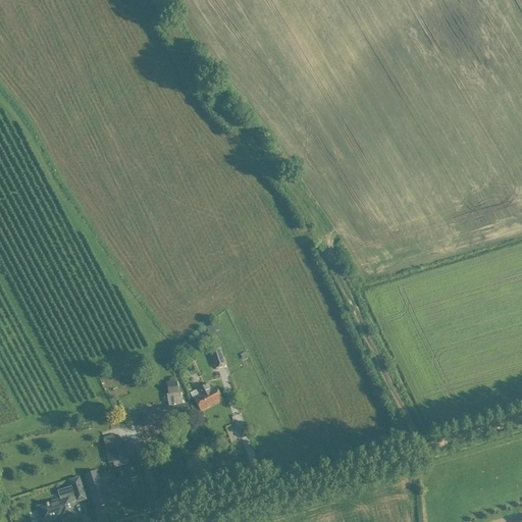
[(220,349),(221,349),(217,336),(212,337),(215,351),(210,352),(215,369),(226,365),(224,359),(223,359),(220,349)]
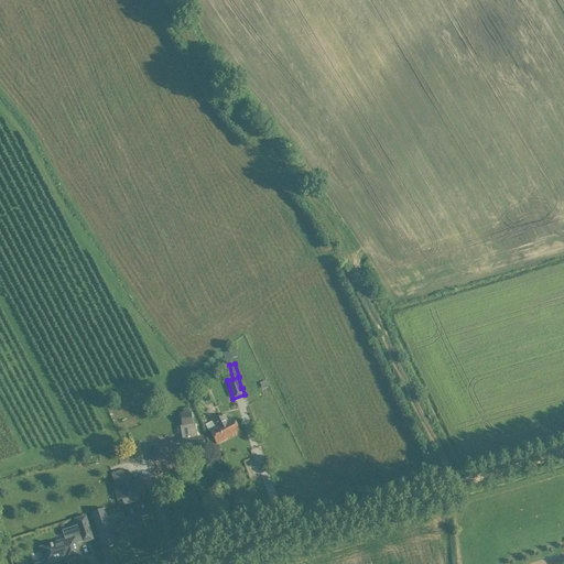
[(183,441),(166,443),(166,444),(169,455),(170,455),(205,448),(203,438),(203,436),(196,437),(194,425),(193,425),(191,413),(190,413),(188,408),(183,409),(184,414),(181,414),(183,426),(181,427),(183,441)]
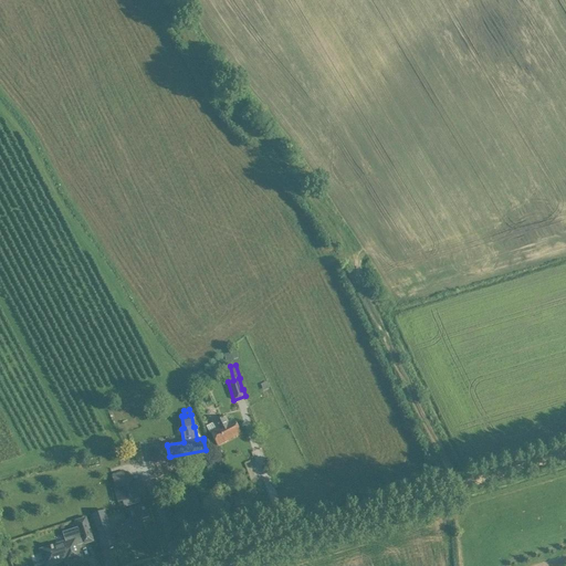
[(210,432),(212,436),(217,446),(241,433),(236,423),(233,420),(228,423),(224,417),(213,422),(217,429),(210,432)]
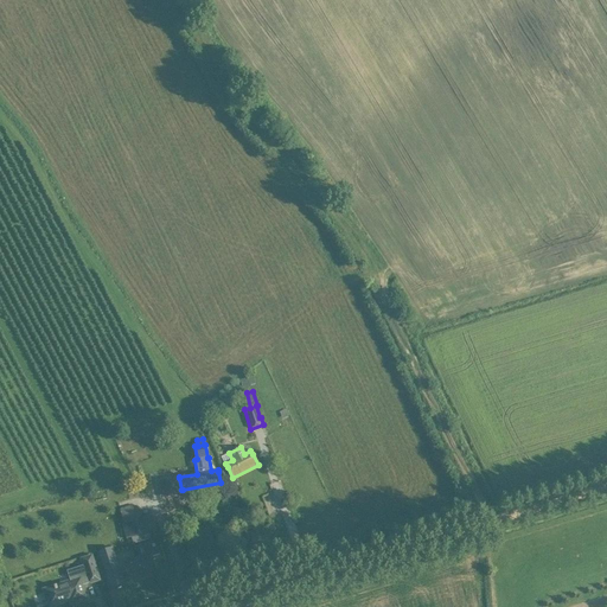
[(179,477),(167,479),(170,497),(184,494),(183,490),(181,490),(179,478),(179,477)]
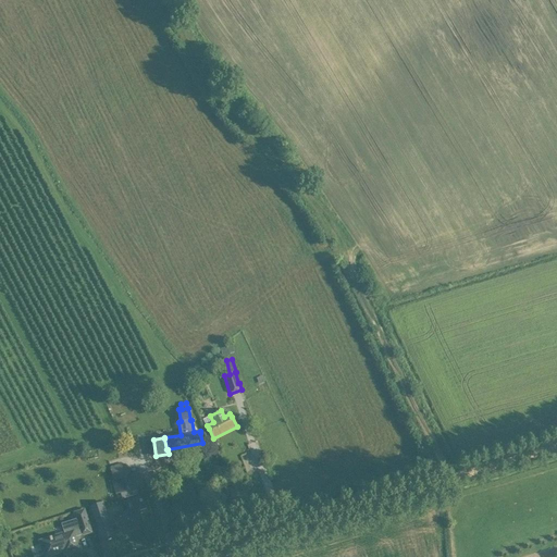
[(115,495),(141,489),(138,474),(122,479),(119,468),(110,470),(113,482),(112,482),(115,495)]
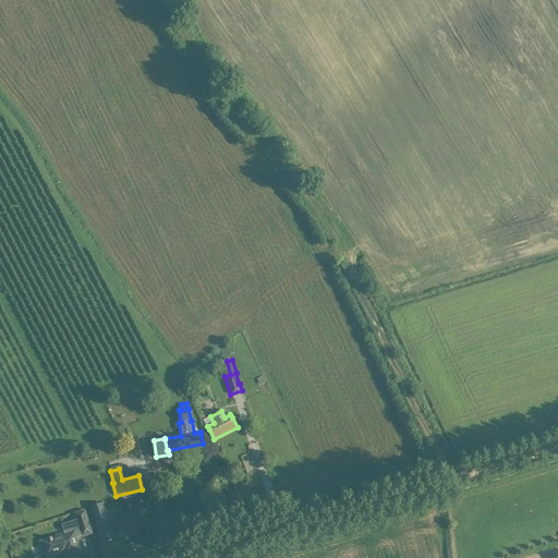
[(147,509),(144,499),(143,497),(131,501),(134,510),(113,516),(119,534),(120,533),(121,535),(130,532),(129,531),(143,525),(138,512),(147,509)]
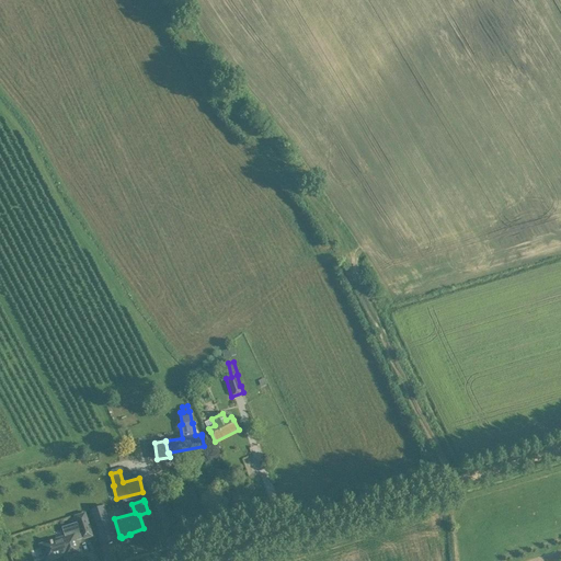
[(112,534),(105,512),(103,506),(90,511),(99,537),(112,534)]
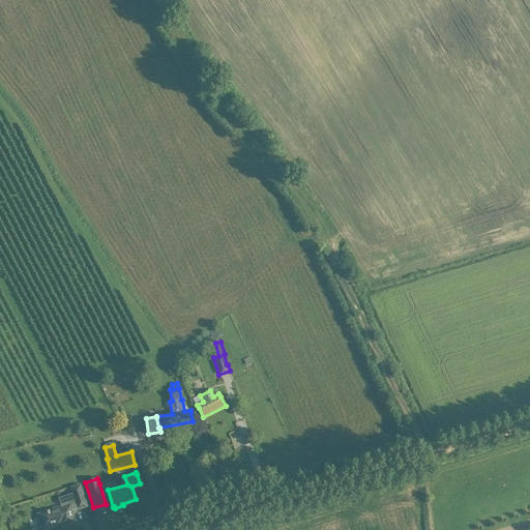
[(87,506),(80,486),(70,489),(72,494),(77,506),(78,509),(87,506)]
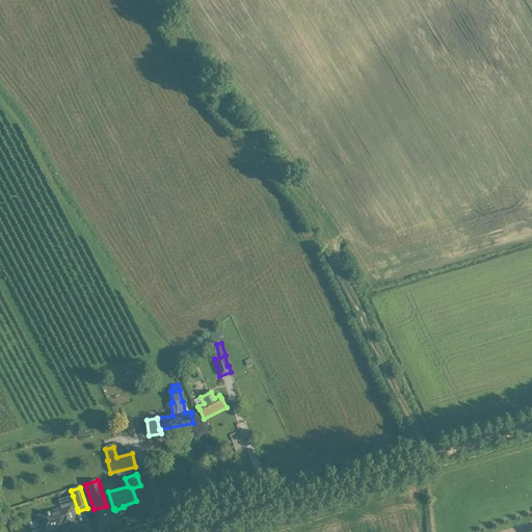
[(47,515),(42,516),(46,530),(58,527),(65,525),(67,528),(74,525),(73,524),(75,524),(71,510),(77,508),(73,496),(58,501),(61,510),(49,514),(49,512),(47,513),(47,515)]
